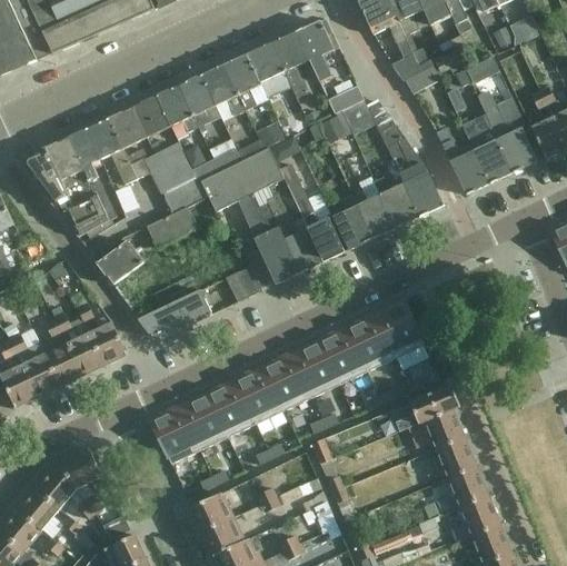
[(0,73),(51,52),(26,0),(0,0),(0,73)]
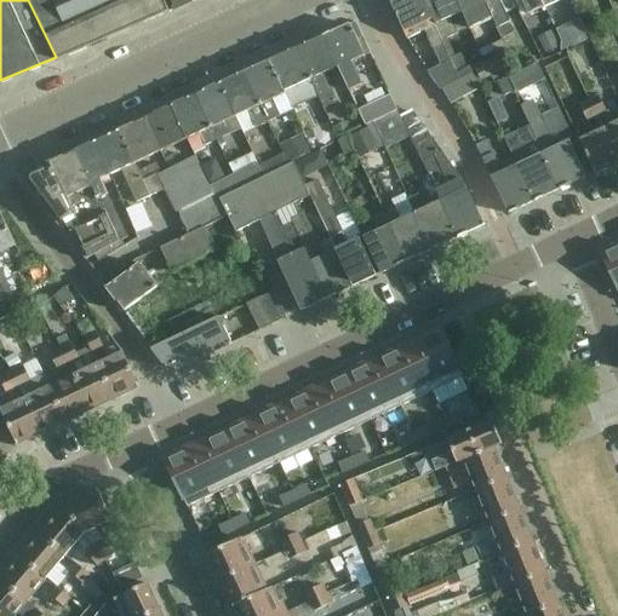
[(28,0),(56,57),(56,58),(137,23),(127,0),(28,0)]
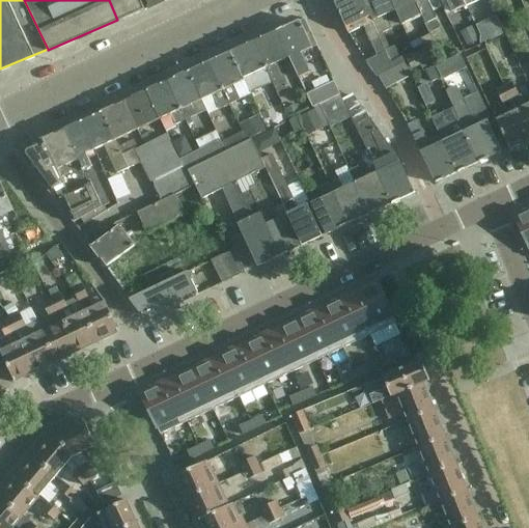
[(109,0),(117,20),(143,8),(139,0),(109,0)]
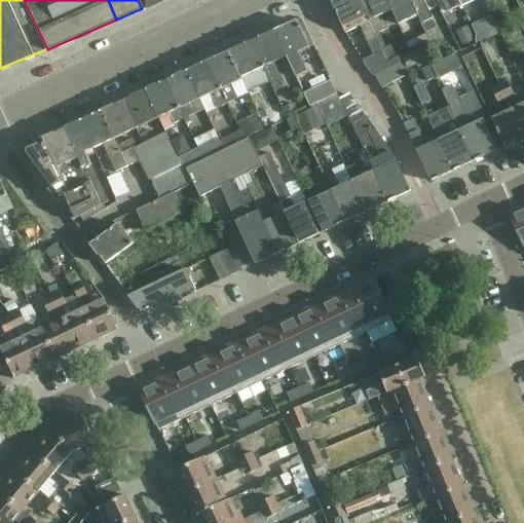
[(359,24),(371,53),(380,48),(373,32),(358,0),(334,0),(330,2),(343,31),(359,24)]
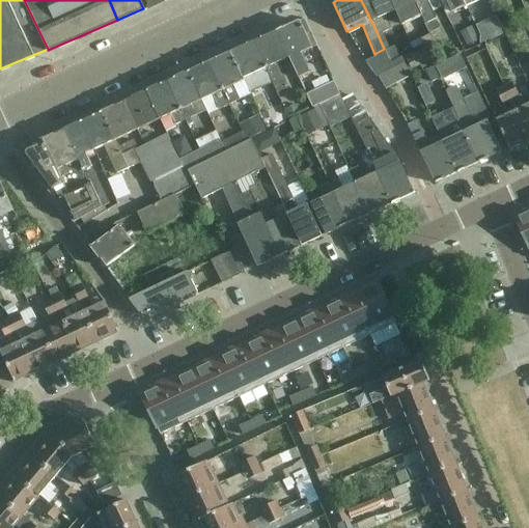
[(393,7),(389,0),(361,0),(377,32),(389,26),(382,12),(393,7)]
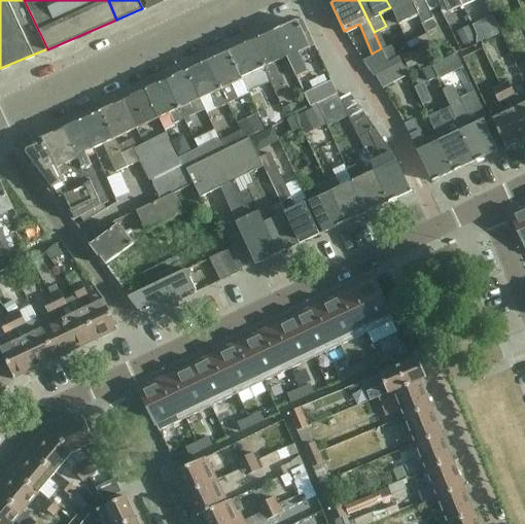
[(417,13),(410,0),(386,0),(390,7),(397,23),(417,13)]
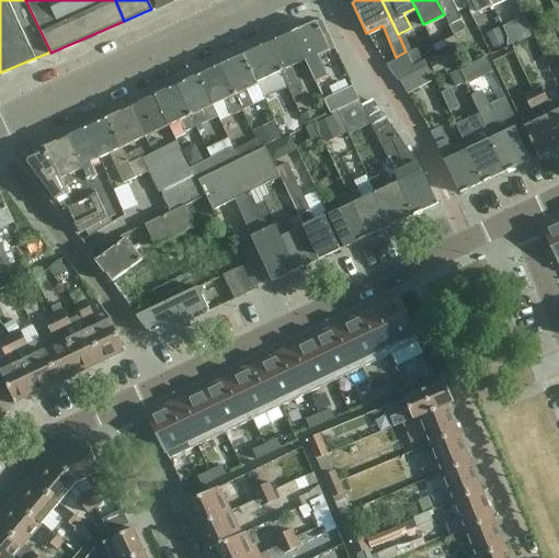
[(465,6),(463,0),(436,0),(444,14),(452,33),(465,27),(456,10),(465,6)]
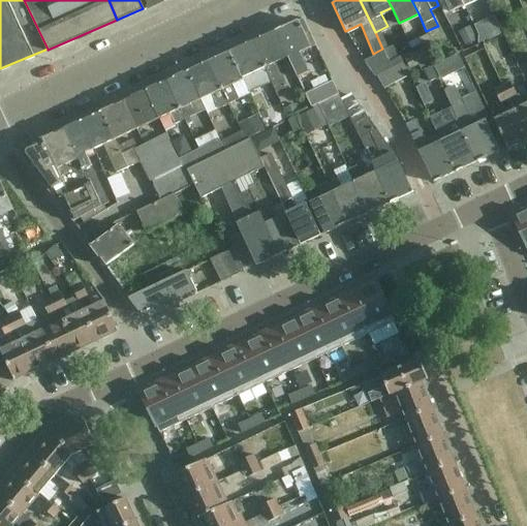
[(442,0),(447,11),(462,5),(462,4),(460,0),(442,0)]
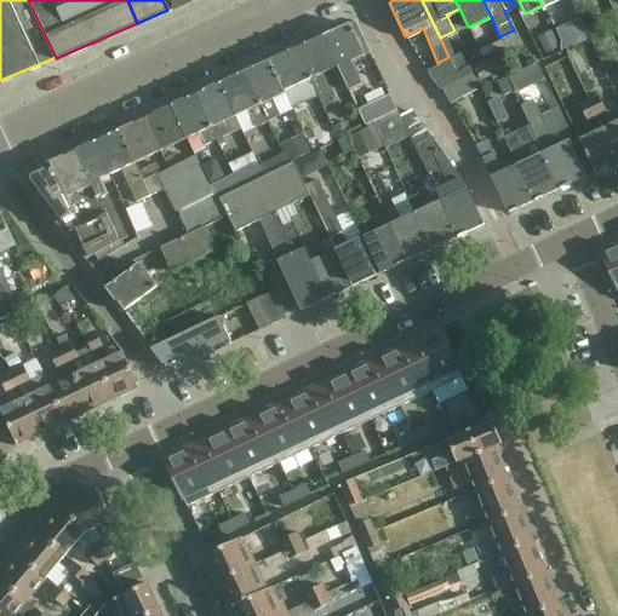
[(362,53),(348,22),(321,34),(337,65),(348,88),(359,84),(348,61),(362,53)]
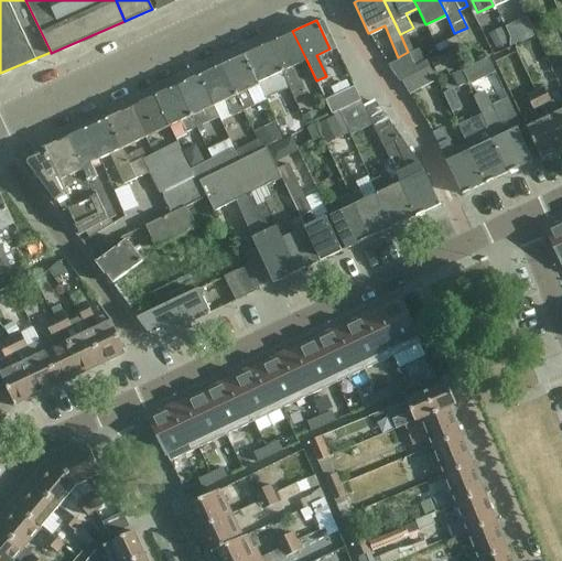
[(306,60),(292,31),(268,42),(287,83),(293,96),(305,90),(294,65),(306,60)]
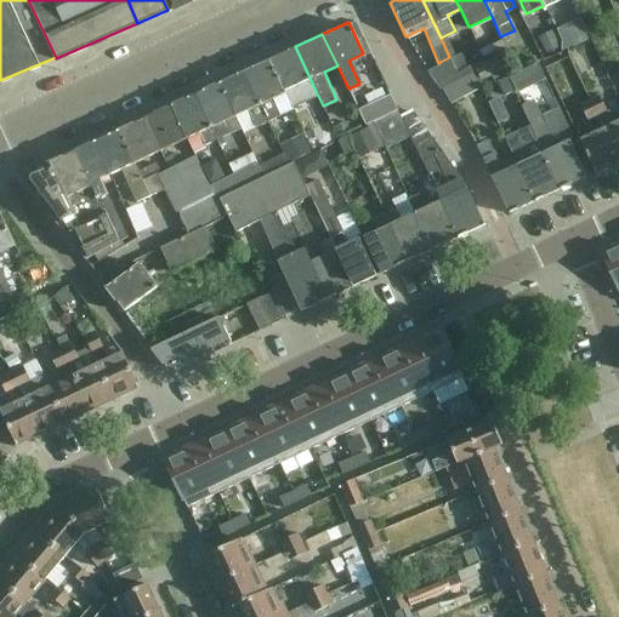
[(500,36),(489,43),(493,50),(497,56),(506,51),(500,36)]
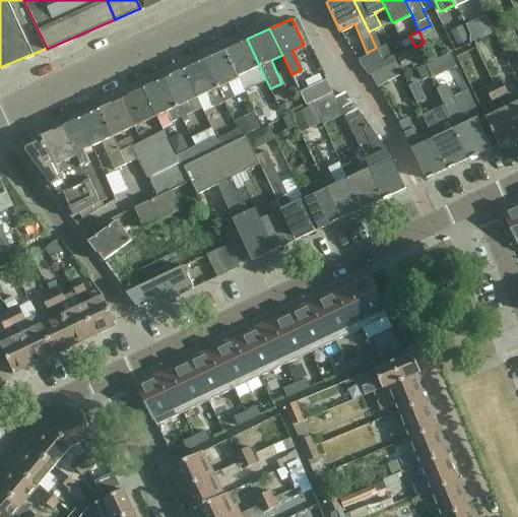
[(247,39),(224,49),(238,77),(242,86),(264,76),(247,39)]
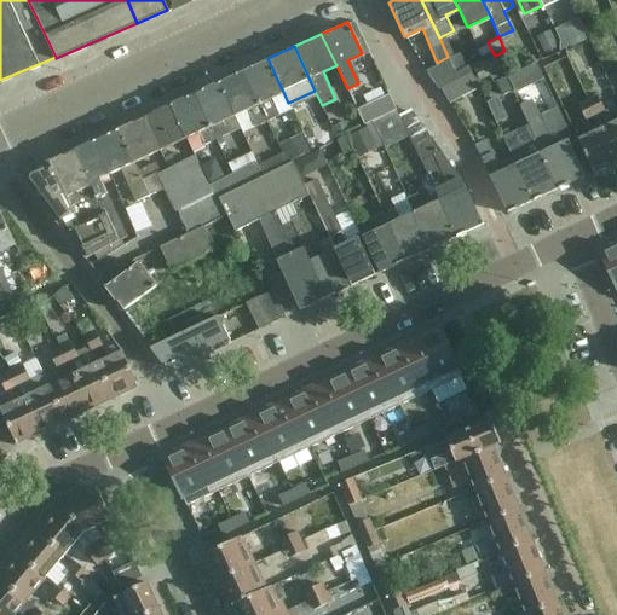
[(497,67),(490,53),(472,62),(478,75),(497,67)]
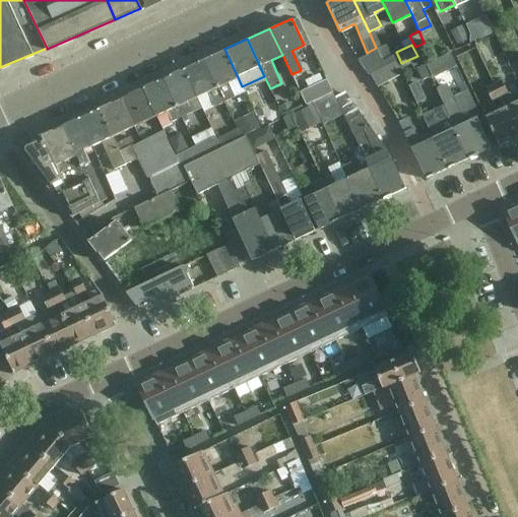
[(381,59),(376,48),(367,53),(357,58),(365,69),(366,69),(369,72),(394,58),(391,53),(381,59)]
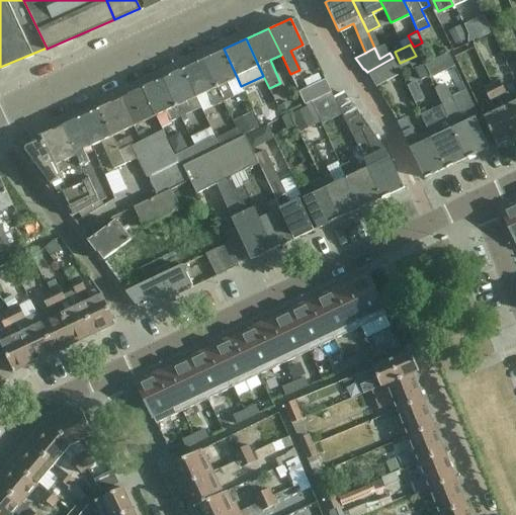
[(226,82),(237,77),(224,49),(203,59),(223,100),(233,95),(226,82)]
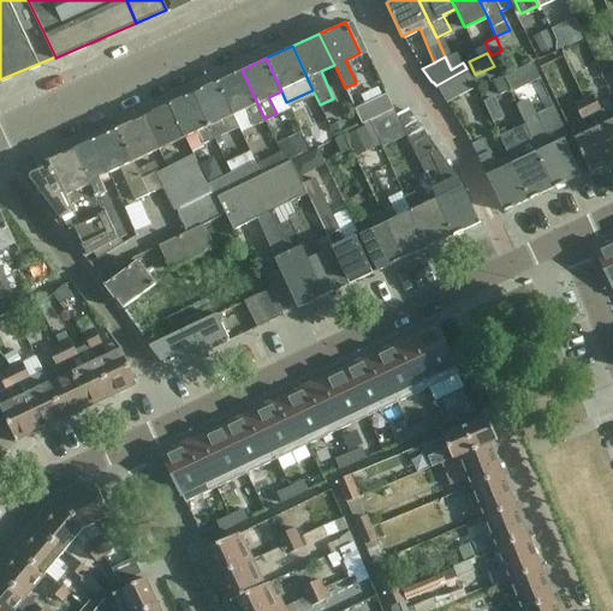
[(539,76),(530,60),(503,73),(511,90),(539,76)]
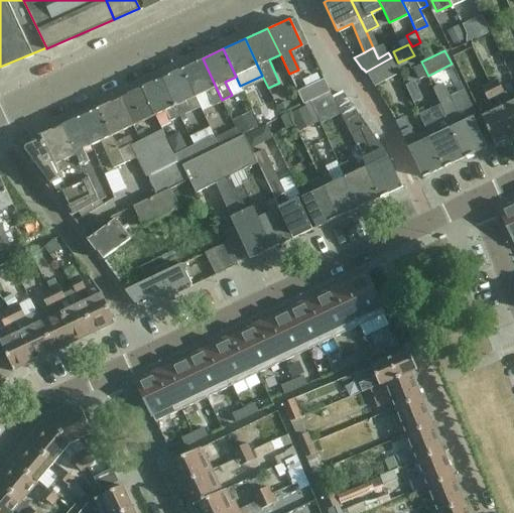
[(398,70),(391,57),(366,72),(373,85),(398,70)]
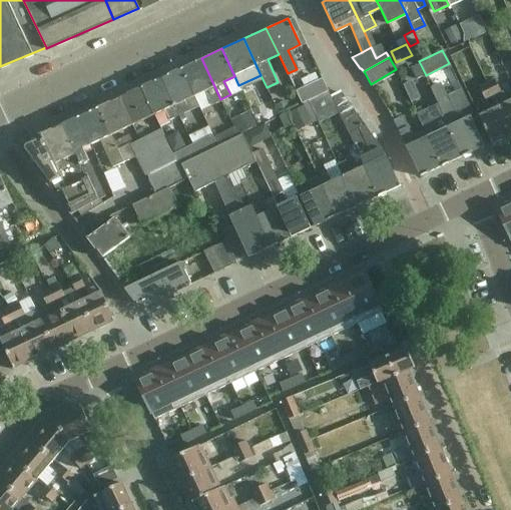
[(220,99),(201,58),(180,67),(193,95),(204,90),(210,104),(220,99)]
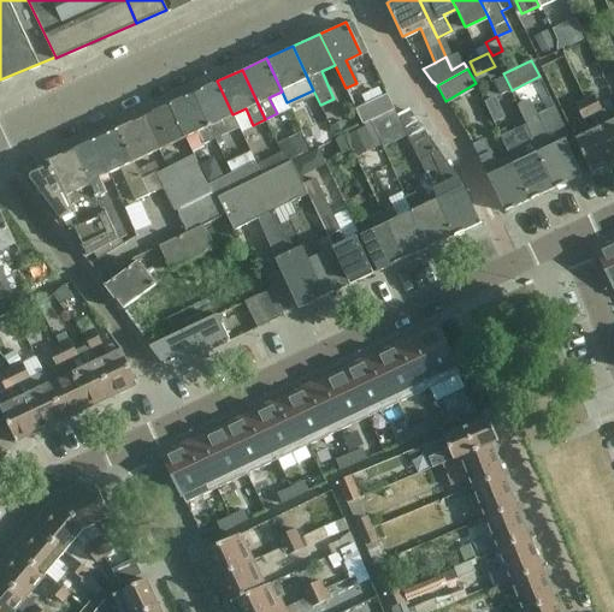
[(237,125),(232,114),(217,81),(193,93),(213,137),(217,143),(222,141),(219,134),(237,125)]
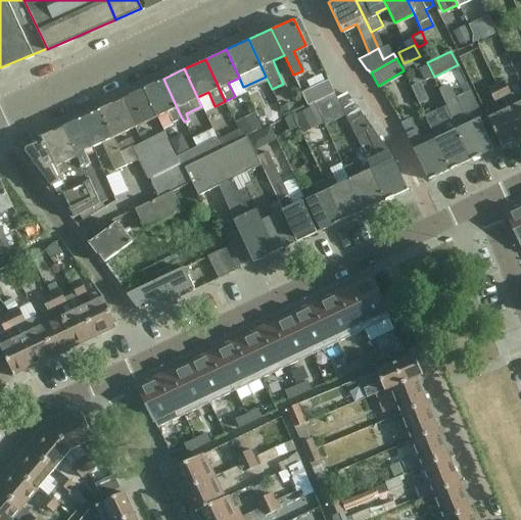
[(334,93),(327,78),(300,91),(301,94),(308,105),(313,103),(334,93)]
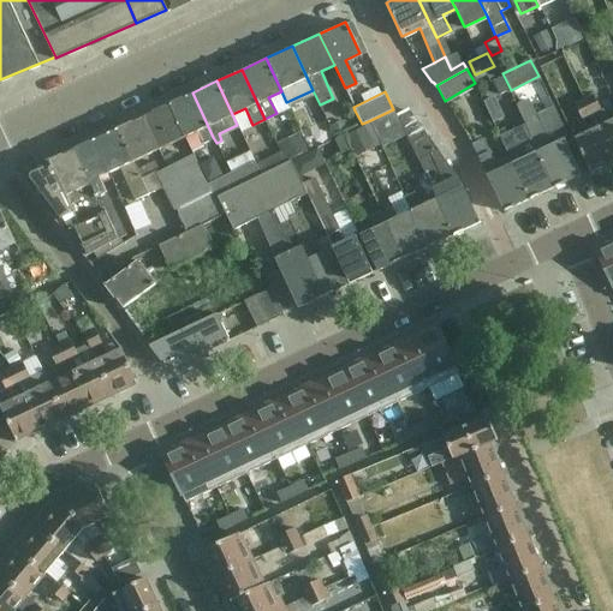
[(213,137),(192,93),(168,103),(185,137),(191,150),(203,145),(201,142),(213,137)]
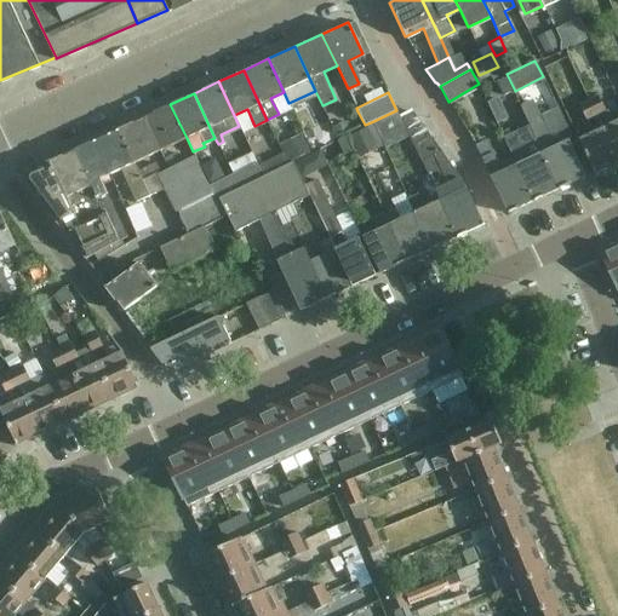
[(595,114),(604,110),(596,93),(587,98),(595,114)]
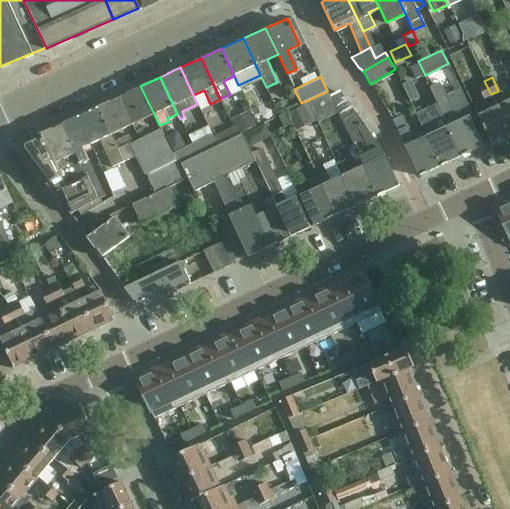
[(491,94),(484,81),(477,85),(483,98),(491,94)]
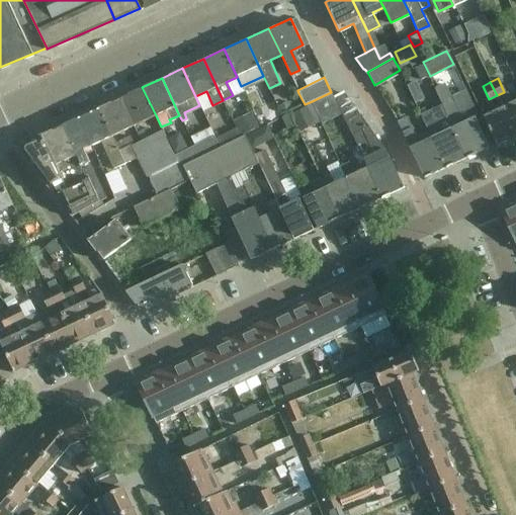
[(156,115),(142,87),(120,97),(134,125),(140,140),(151,134),(145,120),(156,115)]
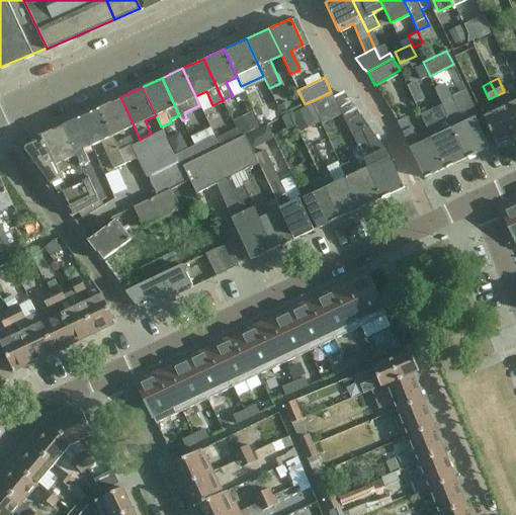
[(501,105),(514,133),(515,132),(515,98),(511,100),(507,90),(504,92),(497,95),(501,105)]
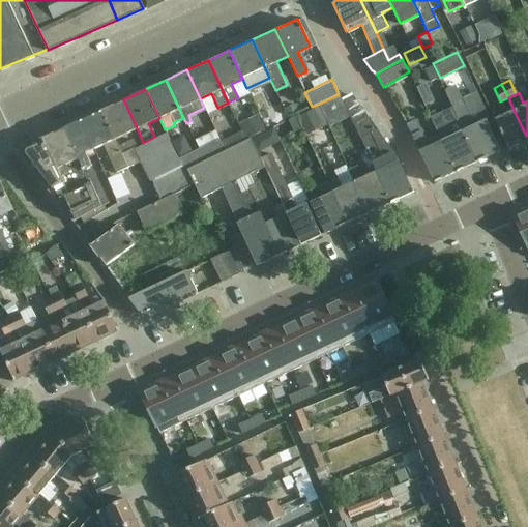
[(341,99),(339,94),(317,105),(323,117),(324,117),(328,124),(349,115),(341,99)]
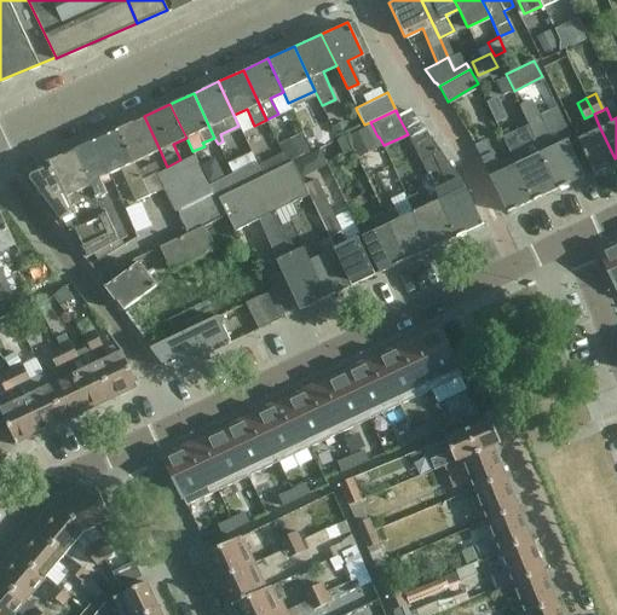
[(410,110),(398,116),(408,134),(420,160),(439,149),(410,110)]
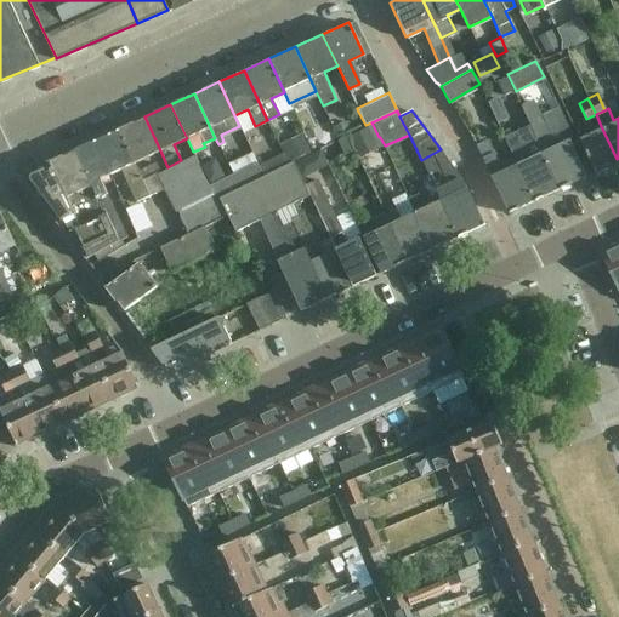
[(528,124),(558,187),(585,175),(568,138),(569,132),(558,110),(541,118),(540,114),(527,120),(528,124)]
